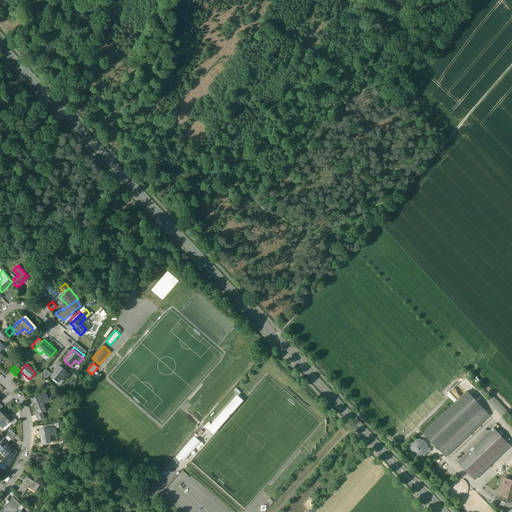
[(70,374),(60,366),(56,370),(55,370),(51,376),(57,382),(62,377),(65,379),(70,374)]
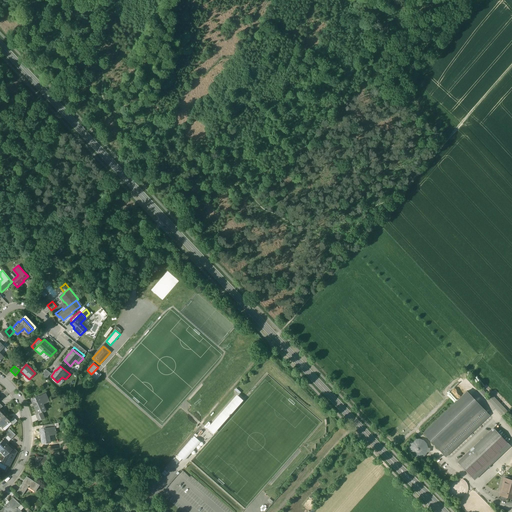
[(46,369),(42,374),(46,379),(51,373),(46,369)]
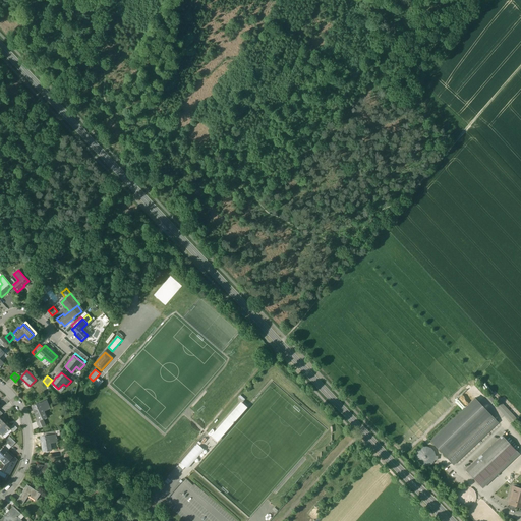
[(498,422),(475,399),(430,441),(453,464),(498,422)]
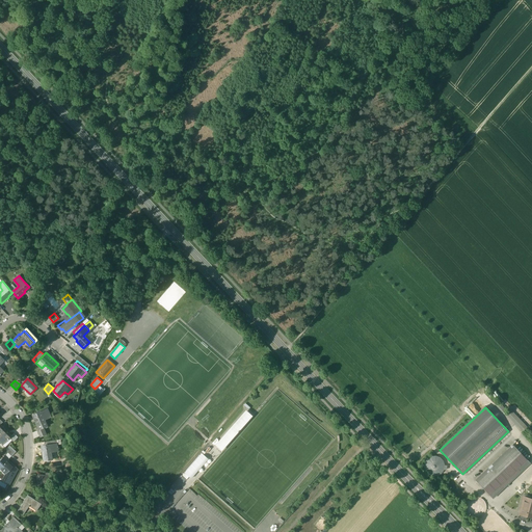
[(527,426),(511,408),(506,413),(522,430),(527,426)]
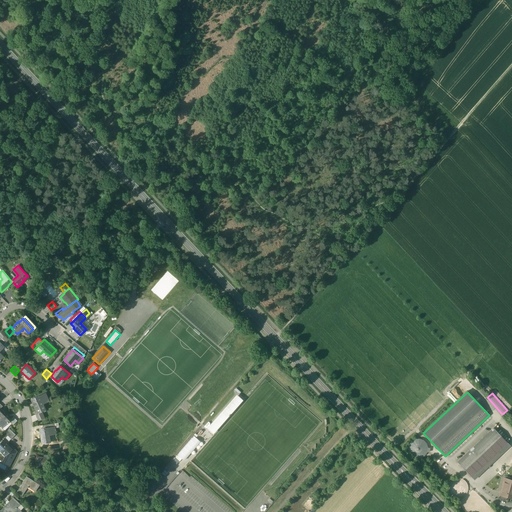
[(45,394),(32,400),(34,404),(33,405),(37,413),(37,414),(41,412),(45,410),(41,402),(48,399),(45,394)]
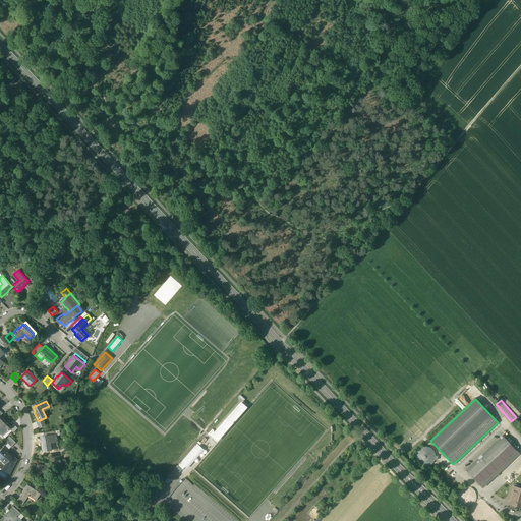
[(42,419),(38,421),(38,420),(37,421),(40,427),(45,425),(42,419)]
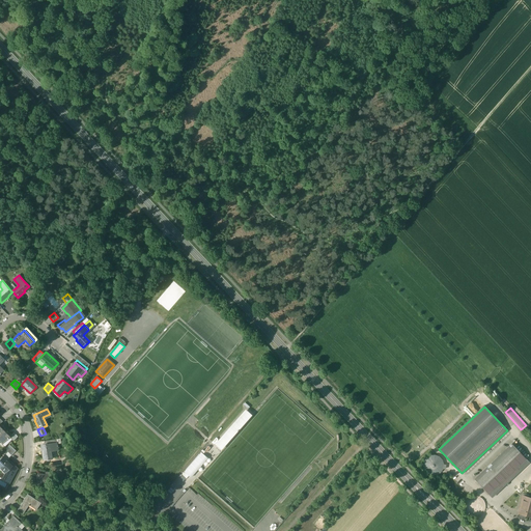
[(6,429),(0,436),(0,439),(3,443),(9,438),(11,435),(6,429)]
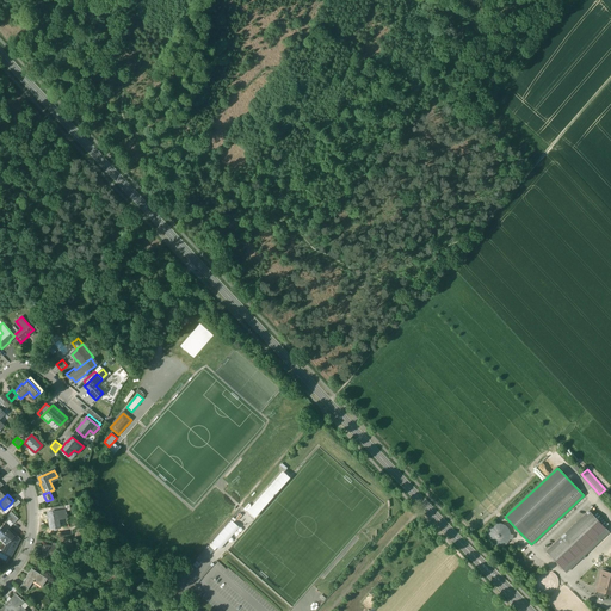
[(16,498),(13,500),(11,504),(14,508),(20,503),(16,498)]
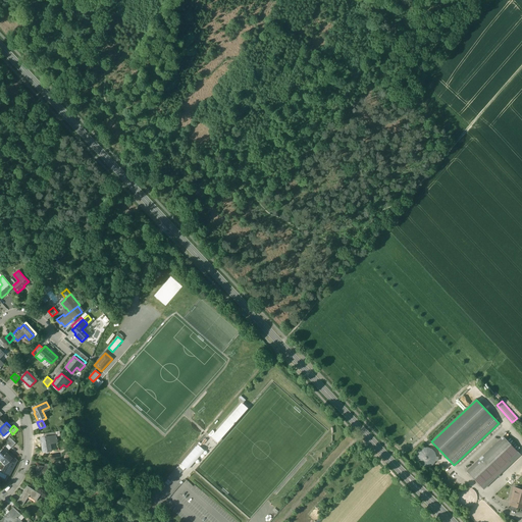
[(44,436),(41,437),(42,442),(41,444),(43,453),(51,452),(50,442),(57,440),(56,434),(44,436)]
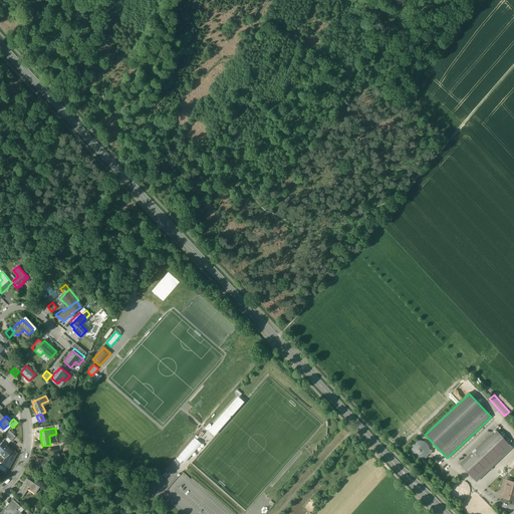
[(513,447),(495,429),(459,464),(476,482),(513,447)]
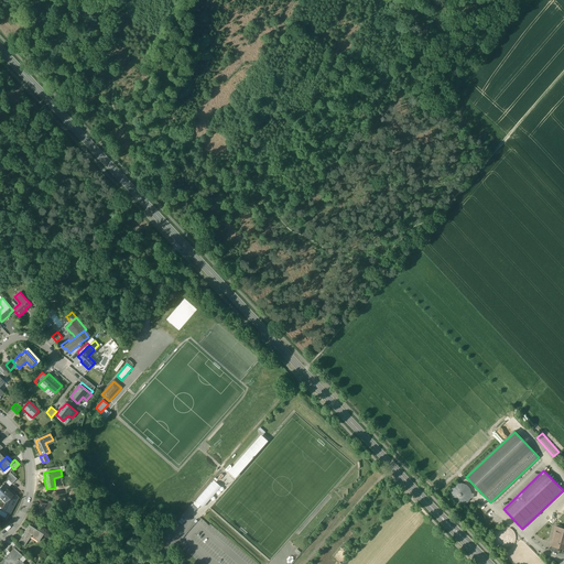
[(17,479),(10,473),(6,477),(12,484),(17,479)]
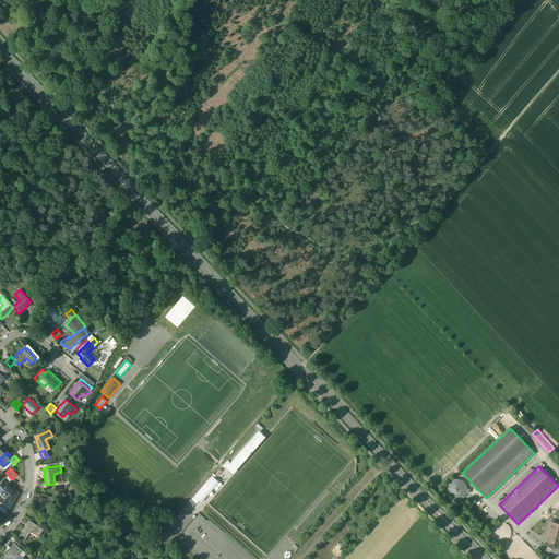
[(10,482),(6,478),(0,484),(0,490),(4,495),(6,494),(9,496),(4,503),(11,507),(18,492),(9,484),(10,482)]
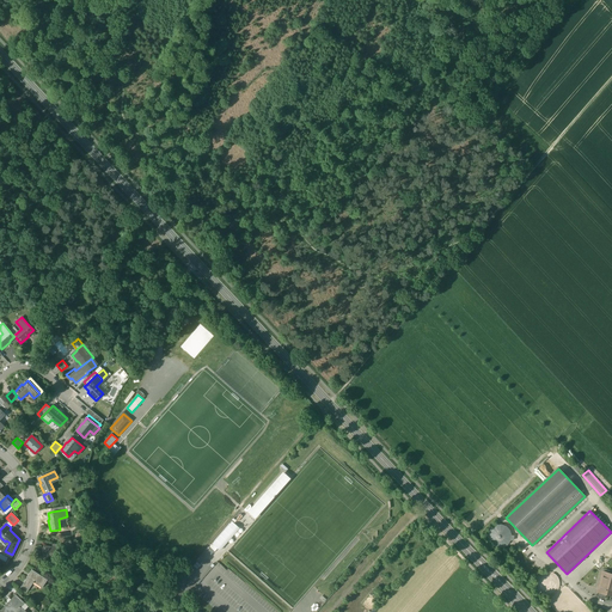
[(230,524),(208,546),(214,551),(216,554),(237,530),(230,524)]
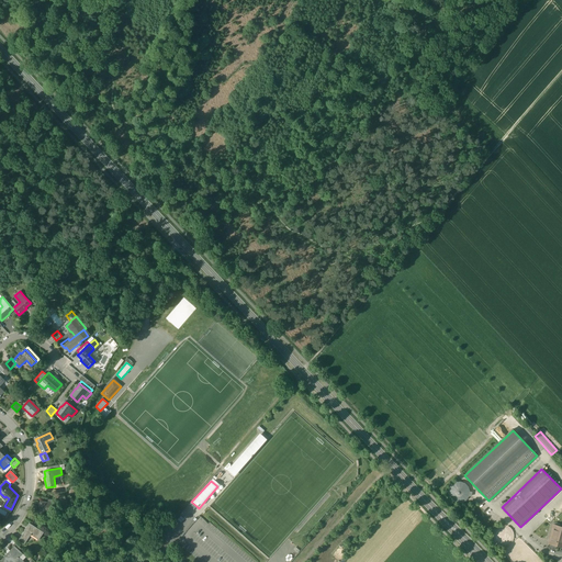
[(453,501),(458,503),(463,502),(467,499),(469,496),(469,491),(465,485),(462,483),(459,482),(453,484),(450,487),(448,493),(450,497),(453,501)]
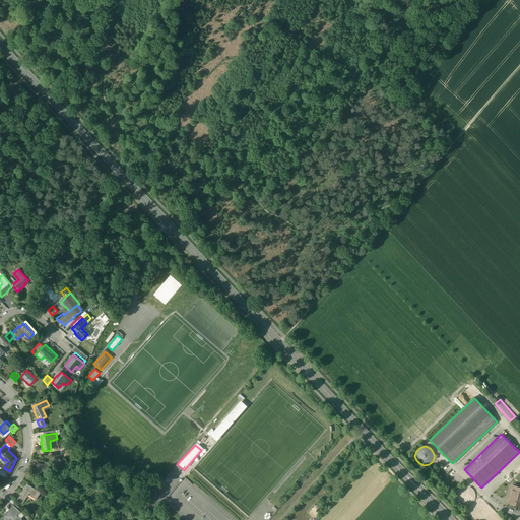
[(44,465),(38,464),(35,476),(43,478),(45,470),(49,471),(50,466),(44,465)]
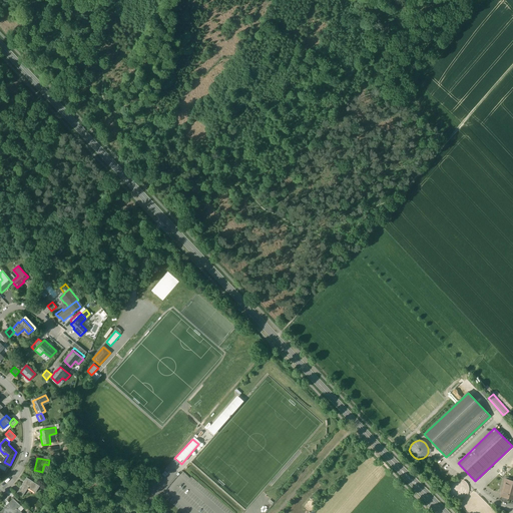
[(170,473),(176,466),(171,462),(165,469),(170,473)]
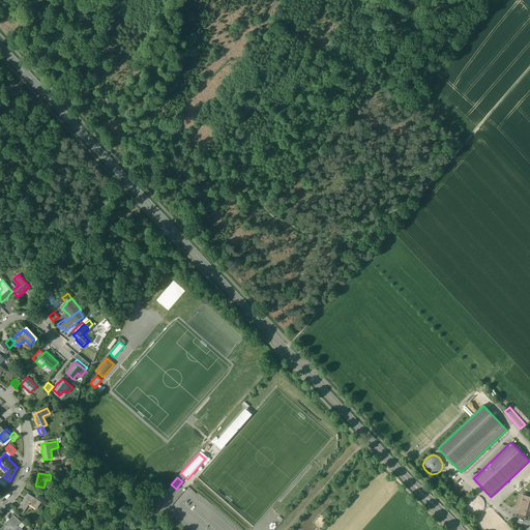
[(40,502),(28,494),(21,504),(27,507),(30,503),(36,507),(40,502)]
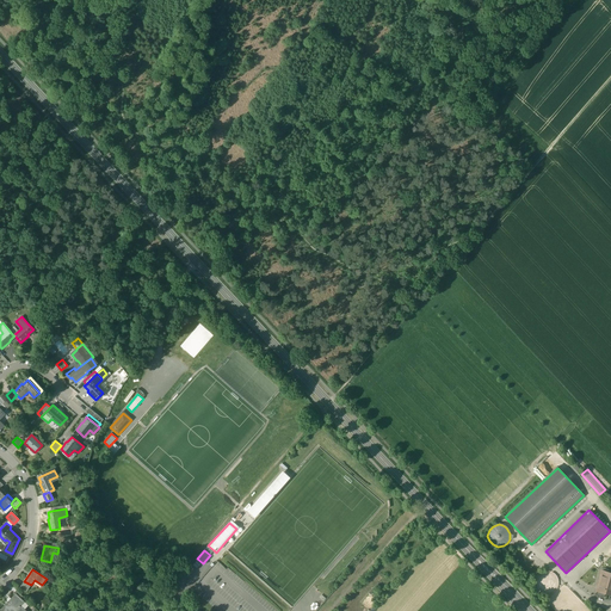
[(603,571),(598,586),(606,587),(604,593),(610,594),(610,571),(608,569),(606,572),(603,571)]
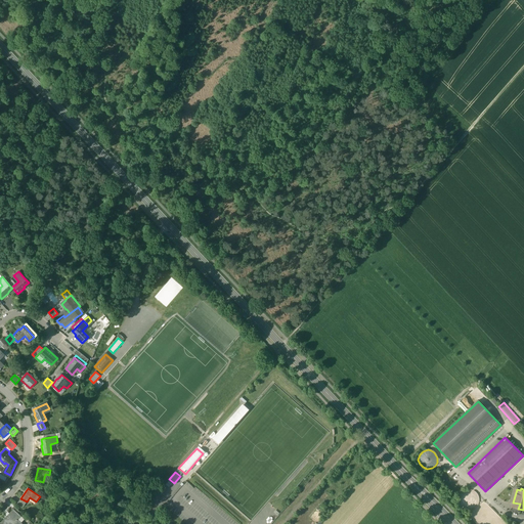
[(20,498),(16,504),(23,508),(27,501),(20,498)]
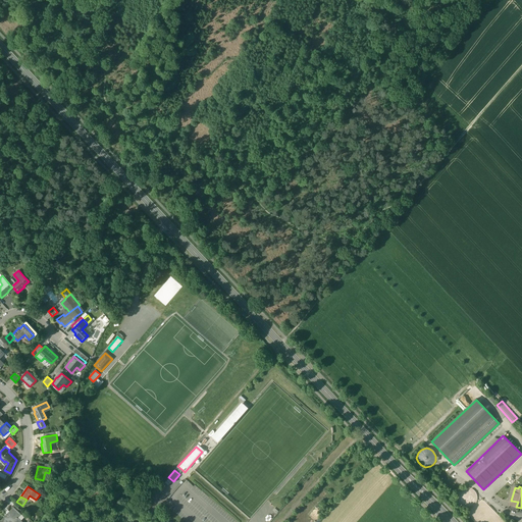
[(518,502),(511,501),(509,509),(515,511),(516,507),(518,502)]
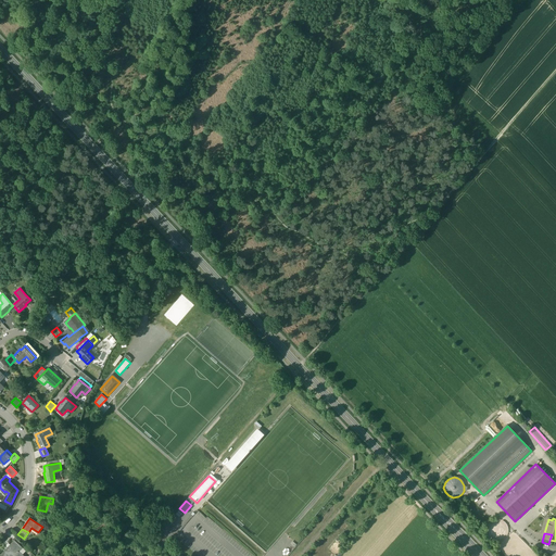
[(17,545),(14,541),(8,548),(15,555),(22,555),(17,552),(21,547),(17,545)]
